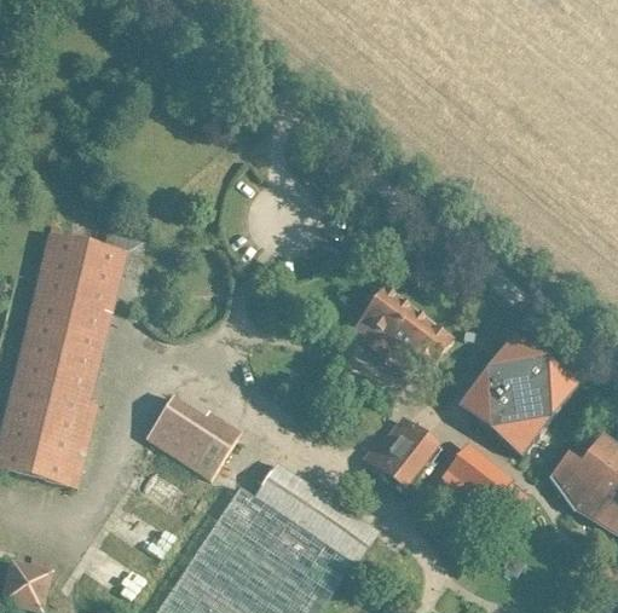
[(47,232),(0,426),(0,468),(75,487),(97,402),(79,398),(110,271),(120,273),(126,250),(47,232)]
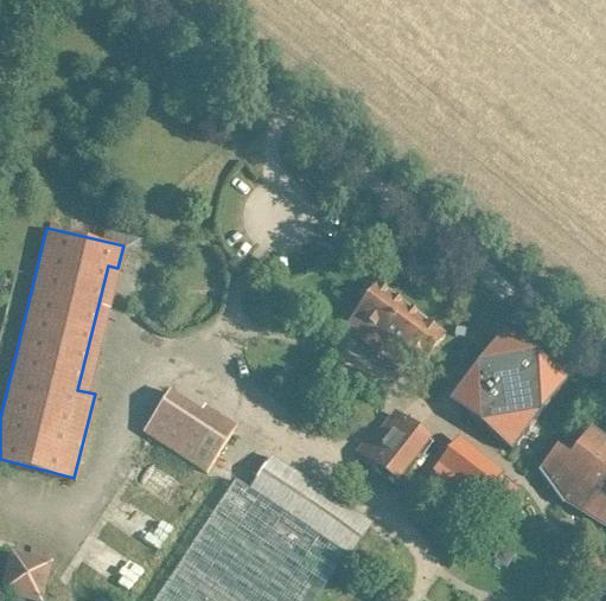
[(444,332),(375,280),(343,323),(396,363),(407,350),(421,360),(444,332)]
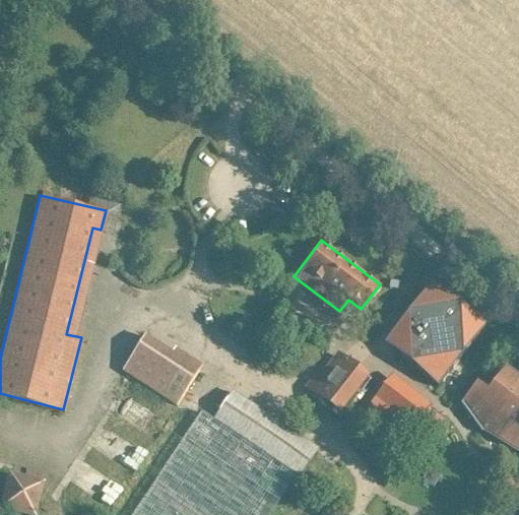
[(406,313),(393,349),(437,384),(484,323),(432,281),(406,313)]
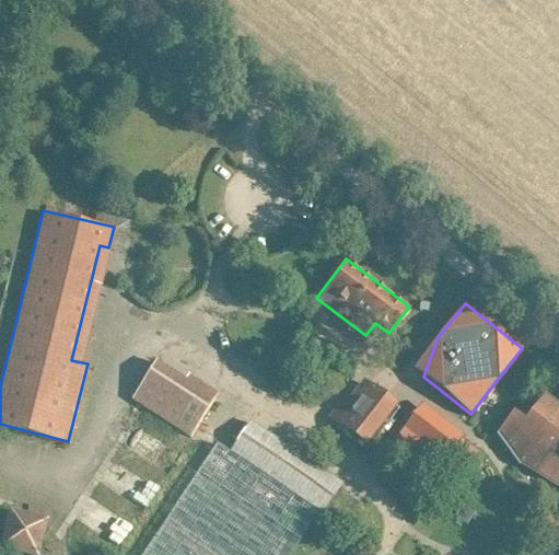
[(164,359),(139,402),(199,439),(224,396),(164,359)]
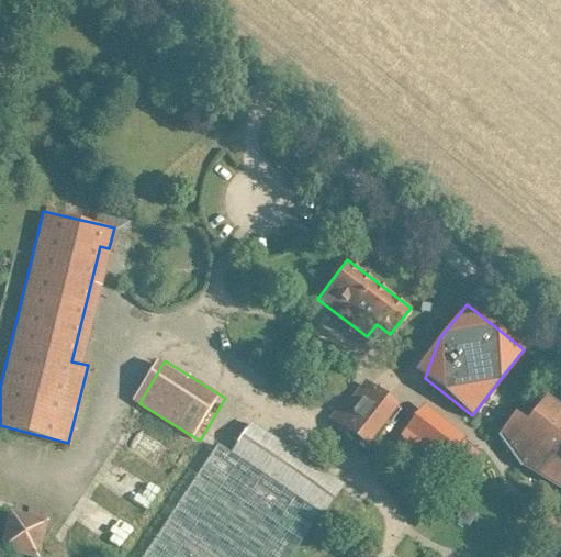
[(325,416),(367,449),(406,399),(385,381),(378,392),(363,381),(348,401),(341,396),(325,416)]
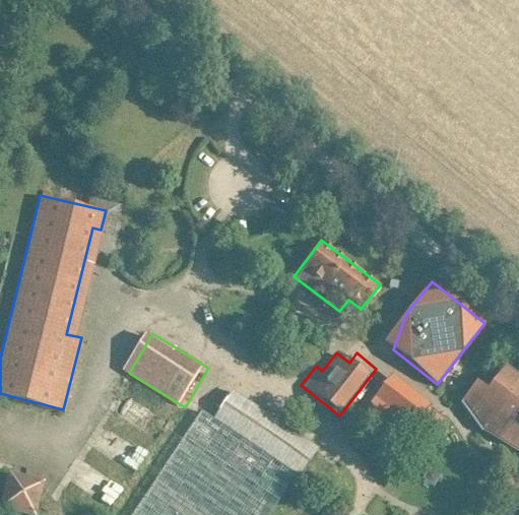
[(518,381),(517,380),(503,367),(485,389),(475,380),(459,400),(479,429),(483,426),(518,446),(518,381)]
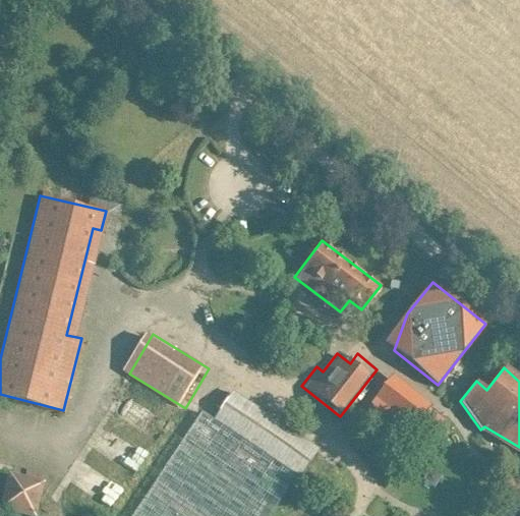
[(389,376),(365,405),(405,436),(413,425),(423,433),(437,413),(389,376)]
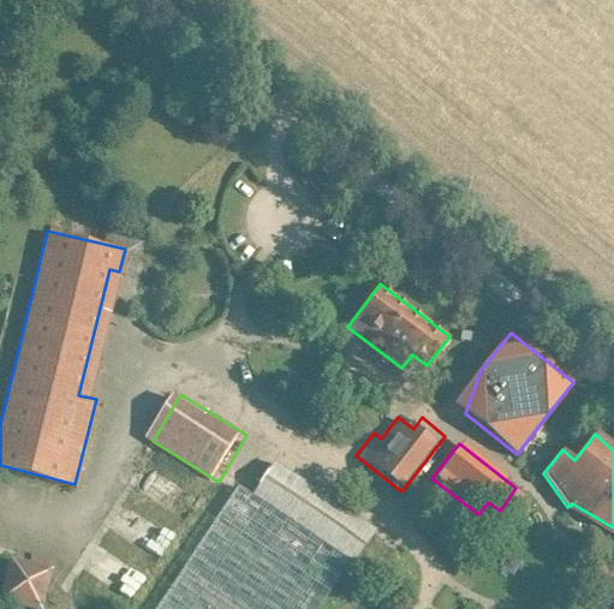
[(376,526),(274,458),(252,491),(347,556),(355,560),(376,526)]
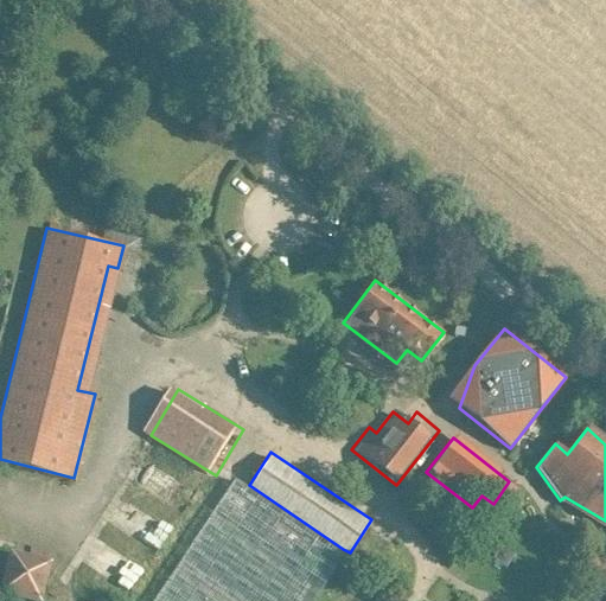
[(235,477),(153,600),(307,600),(343,549),(249,485),(235,477)]
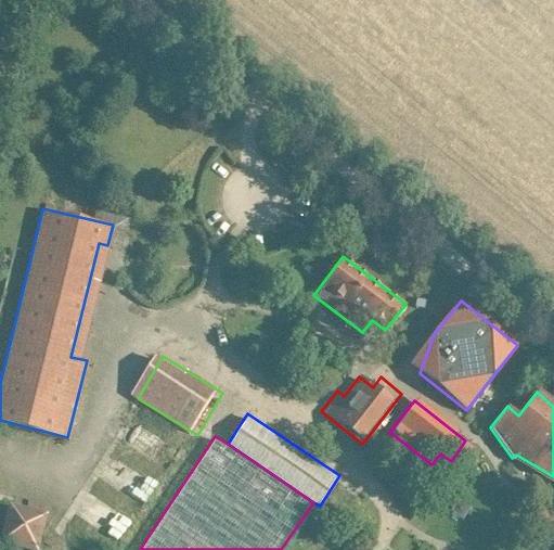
[(14,473),(4,514),(43,524),(53,483),(14,473)]
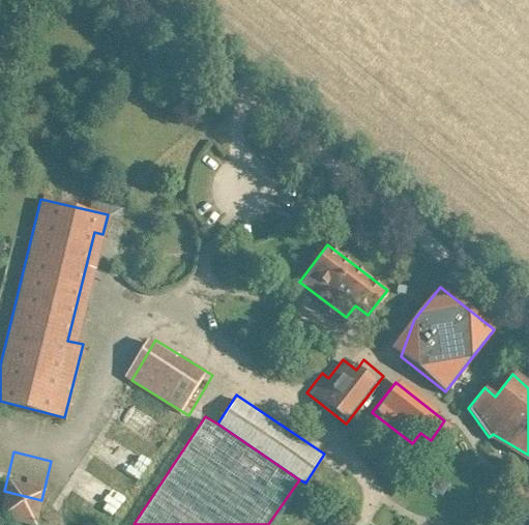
[(103,475),(88,494),(118,517),(133,497),(103,475)]
